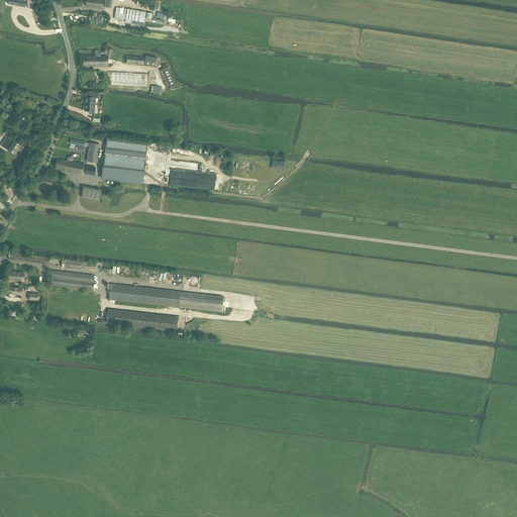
[(102,8),(103,0),(101,0),(86,0),(86,6),(102,8)]
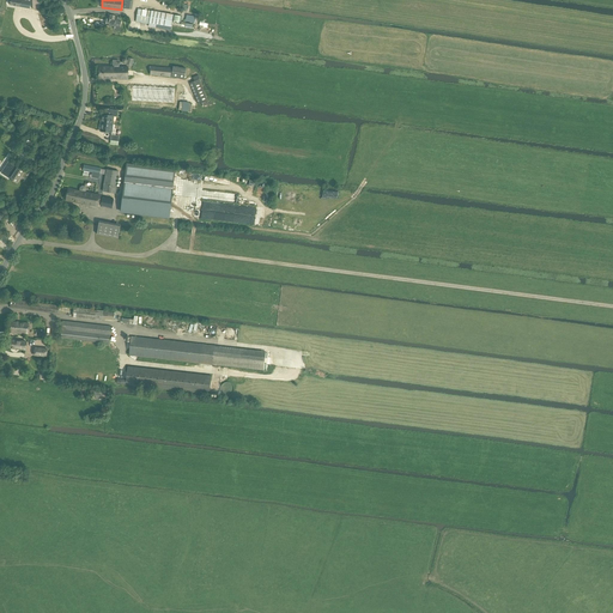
[(171,23),(173,18),(173,14),(138,10),(135,22),(149,24),(149,23),(171,26),(171,23)]
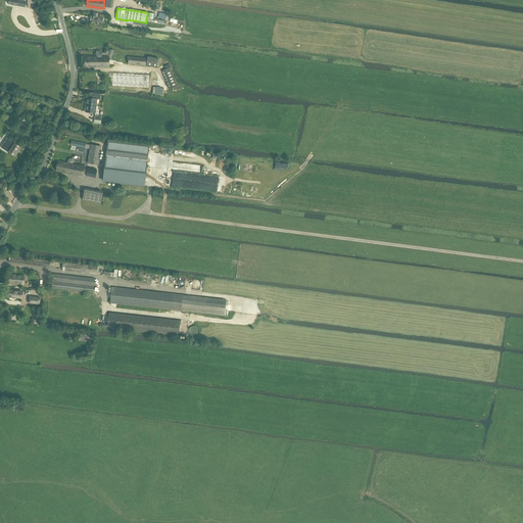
[(91,16),(90,20),(97,22),(97,24),(102,25),(103,18),(98,17),(98,13),(96,13),(92,12),(91,16)]
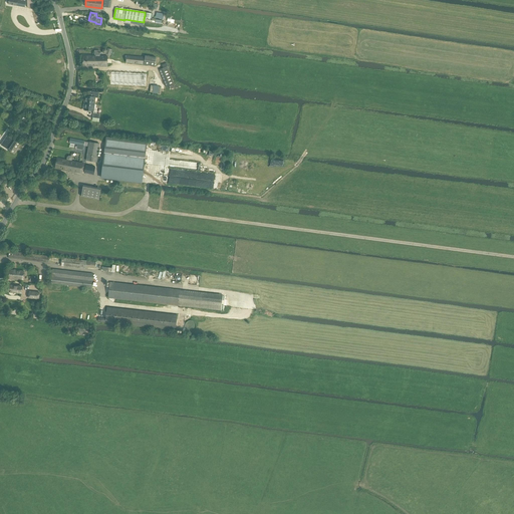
[(99,56),(99,51),(94,51),(94,55),(83,55),(83,66),(92,66),(94,66),(107,66),(107,56),(99,56)]
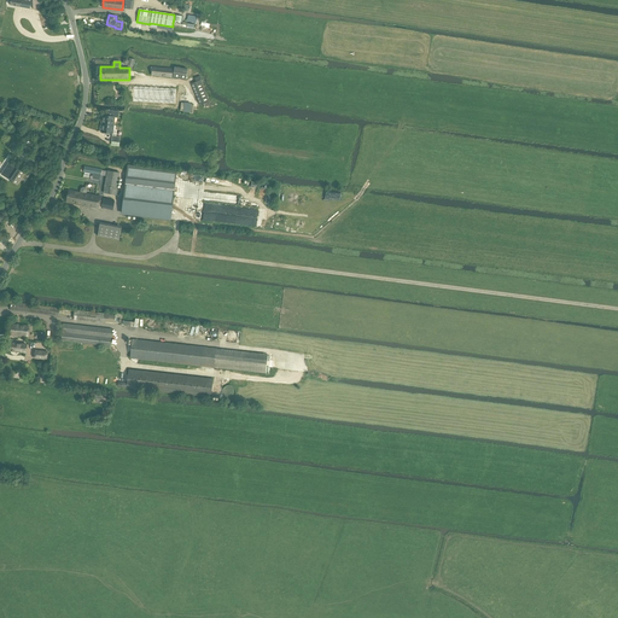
[(173,77),(173,69),(152,68),(151,76),(173,77)]
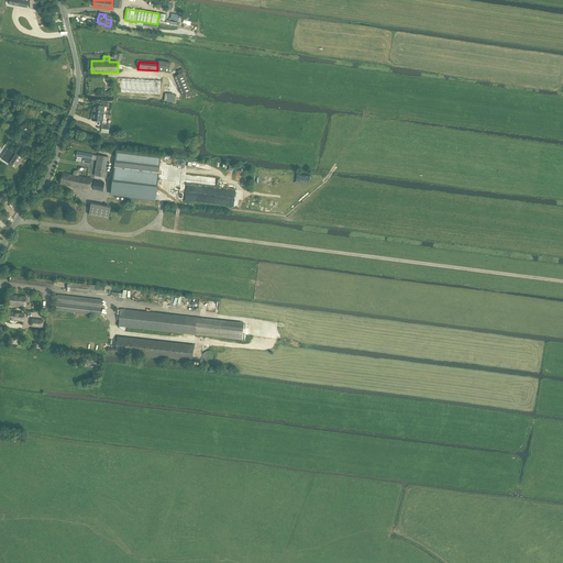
[(169,73),(172,64),(158,62),(157,70),(169,73)]
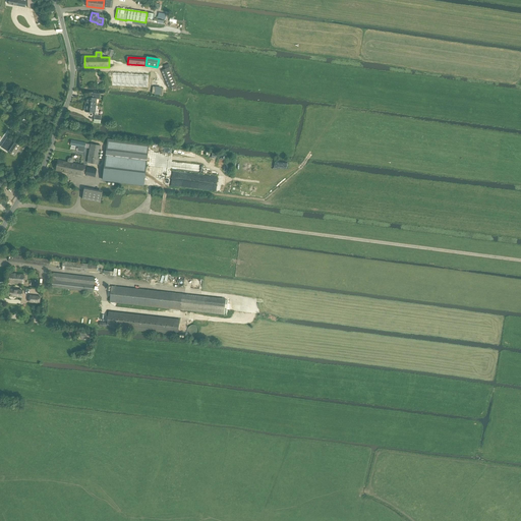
[(169,88),(176,84),(169,68),(170,67),(169,64),(164,66),(166,69),(162,70),(169,88)]
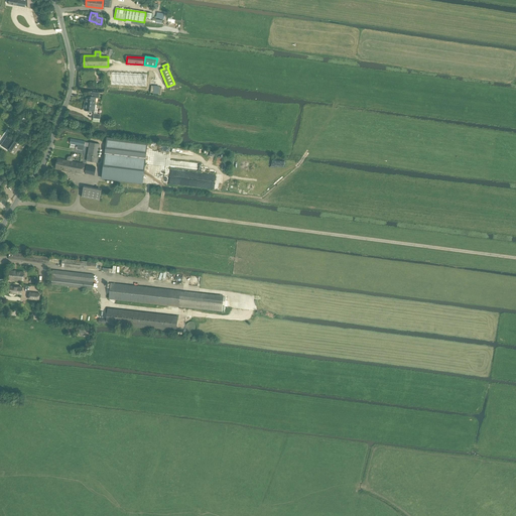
[(112,73),(111,85),(146,87),(147,75),(112,73)]
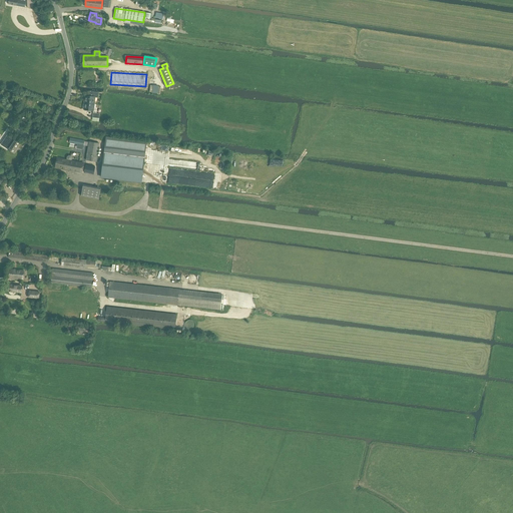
[(98,97),(98,92),(92,92),(92,96),(85,95),(85,99),(84,99),(84,102),(94,103),(95,97),(98,97)]
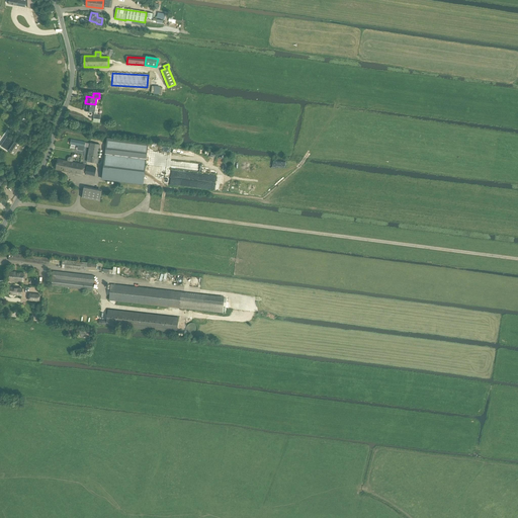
[(94,111),(95,104),(85,103),(85,110),(85,111),(88,112),(89,111),(94,111)]
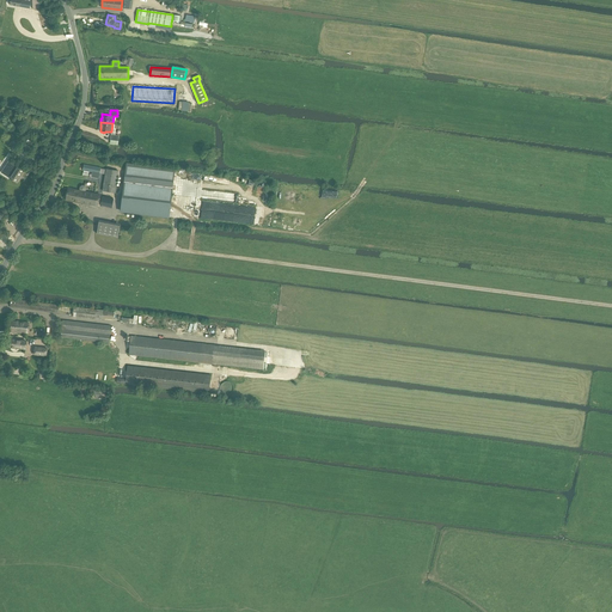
[(24,142),(18,153),(24,157),(32,142),(28,140),(25,142),(24,142)]
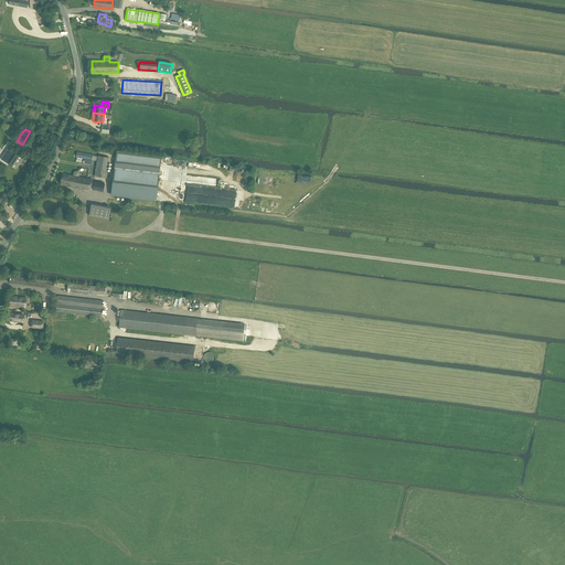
[(16,169),(20,163),(23,158),(12,150),(10,153),(9,152),(7,155),(8,156),(7,159),(4,161),(9,164),(16,169)]
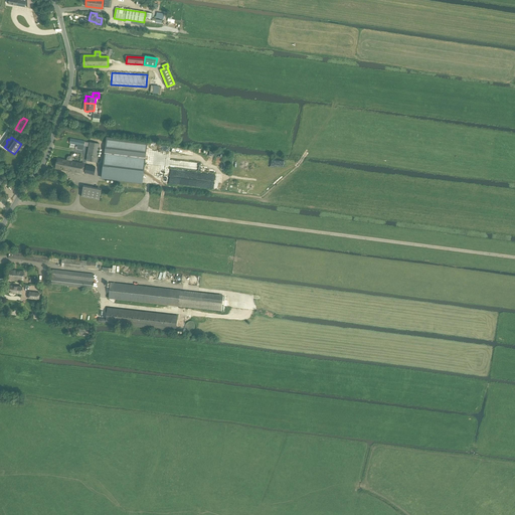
[(107,138),(102,178),(142,183),(145,164),(147,143),(107,138)]
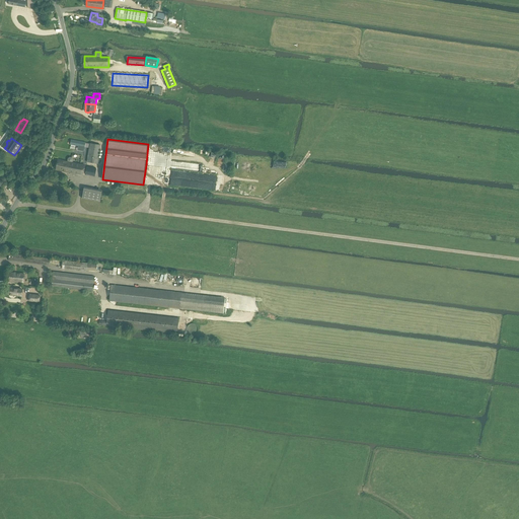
[(85,142),(71,140),(70,145),(79,147),(79,150),(84,151),(85,142)]
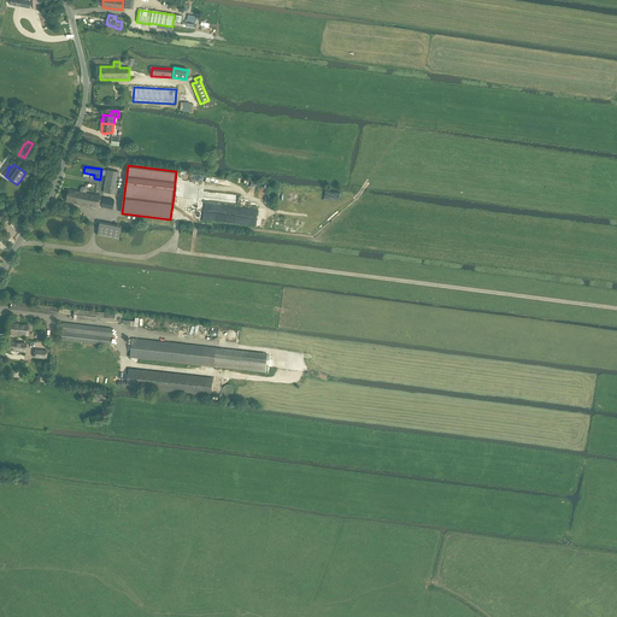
[(116,194),(119,172),(107,170),(104,193),(116,194)]
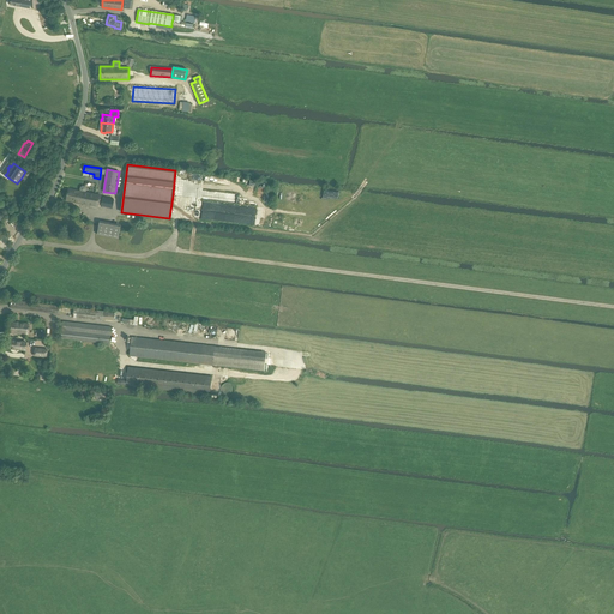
[(84,192),(85,191),(86,188),(85,187),(83,186),(80,187),(80,190),(82,192),(68,190),(66,200),(98,208),(101,196),(84,192)]
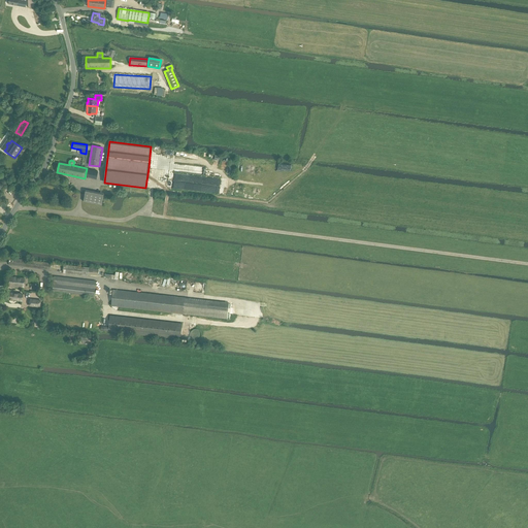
[(96,179),(98,171),(89,169),(87,177),(96,179)]
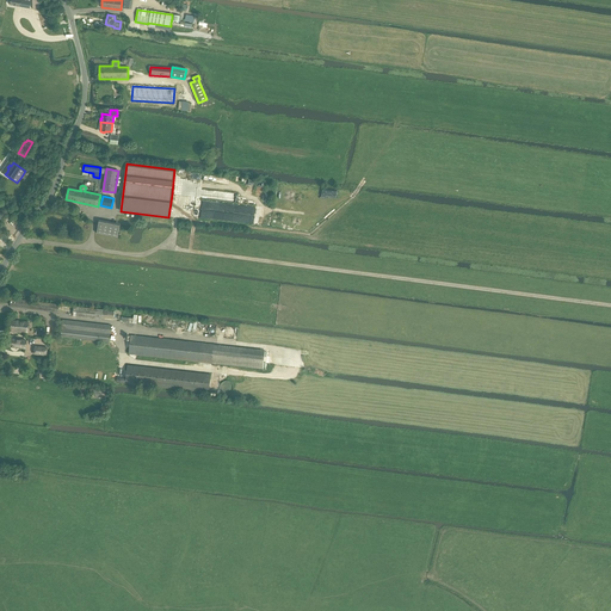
[(117,238),(119,226),(99,222),(97,234),(117,238)]
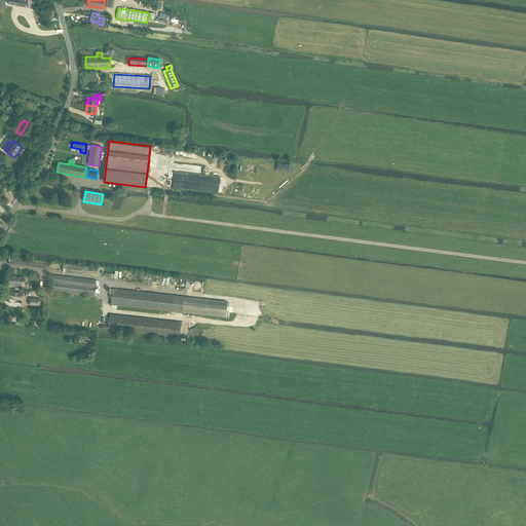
[(98,275),(99,268),(63,264),(62,272),(66,272),(88,275),(88,273),(98,275)]
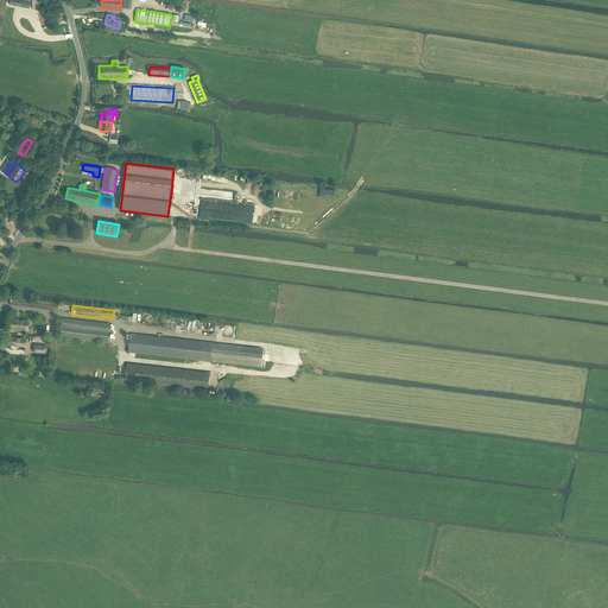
[(108,341),(111,324),(62,318),(61,335),(74,336),(108,341)]
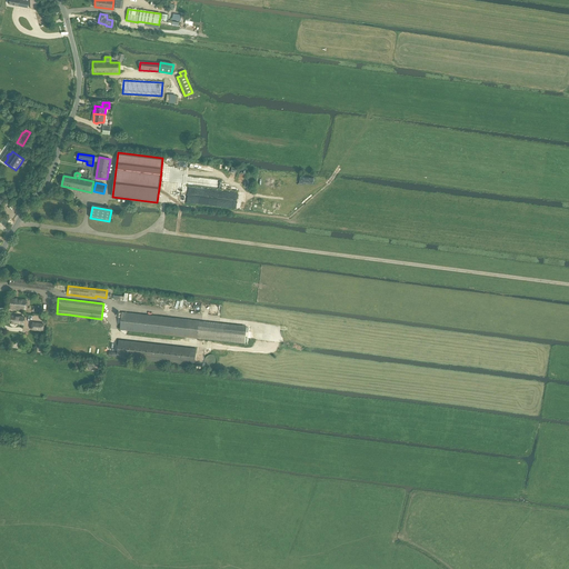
[(26,310),(27,300),(10,299),(9,308),(21,309),(26,310)]
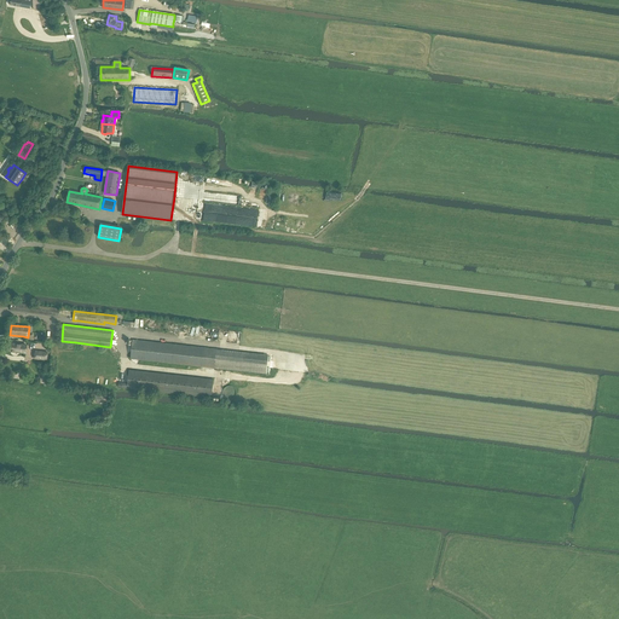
[(266,374),(268,356),(217,350),(140,341),(133,340),(131,358),(214,368),(266,374)]
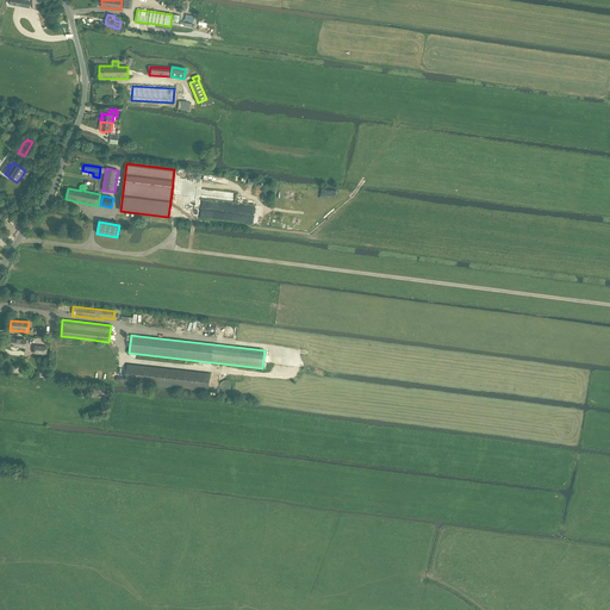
[(25,348),(26,341),(7,338),(7,346),(25,348)]
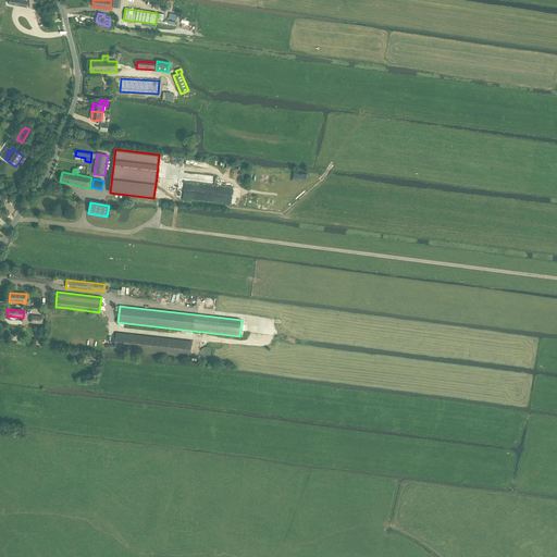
[(190,358),(192,342),(116,333),(115,345),(111,345),(110,349),(190,358)]
